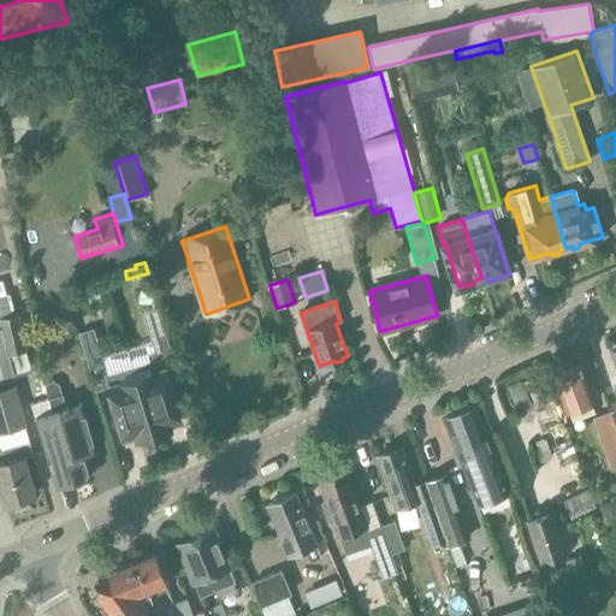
[(148,354),(150,360),(134,365),(155,434),(172,430),(170,424),(181,420),(161,359),(173,354),(169,339),(159,307),(143,312),(155,351),(148,354)]
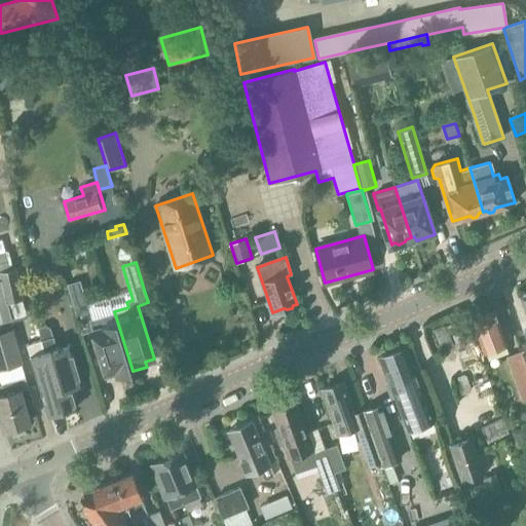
[(17,268),(0,271),(0,280),(4,303),(23,300),(17,268)]
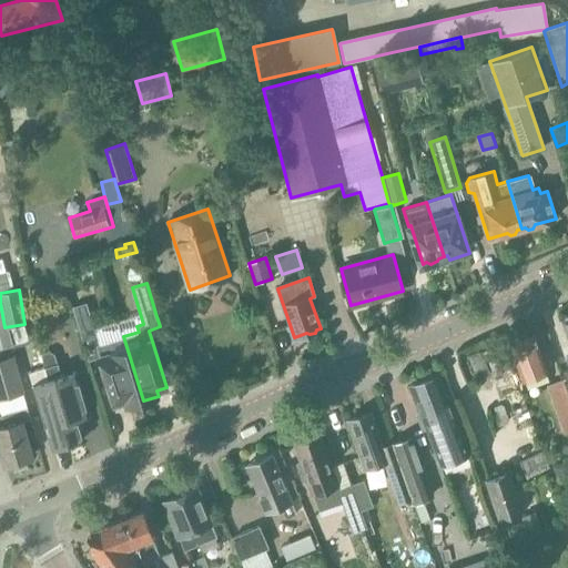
[(72,306),(81,336),(95,332),(87,302),(72,306)]
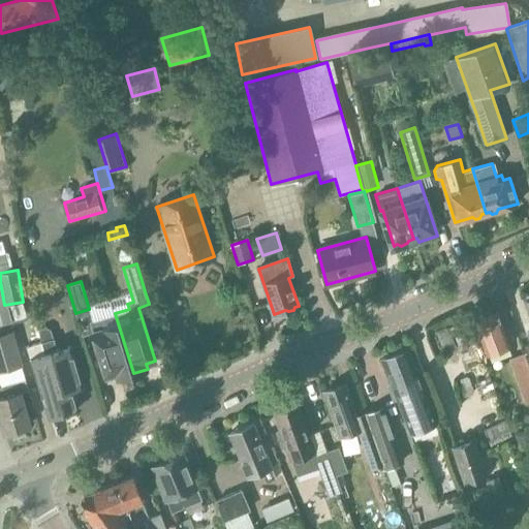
[(0,324),(9,322),(4,305),(0,290),(0,324)]
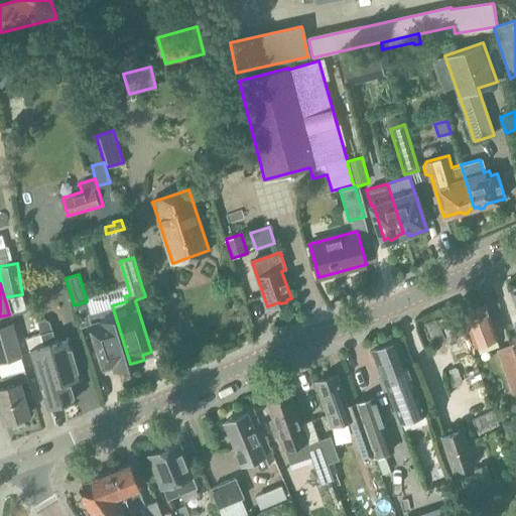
[(475,346),(486,342),(497,338),(484,304),(462,312),(471,338),(475,346)]
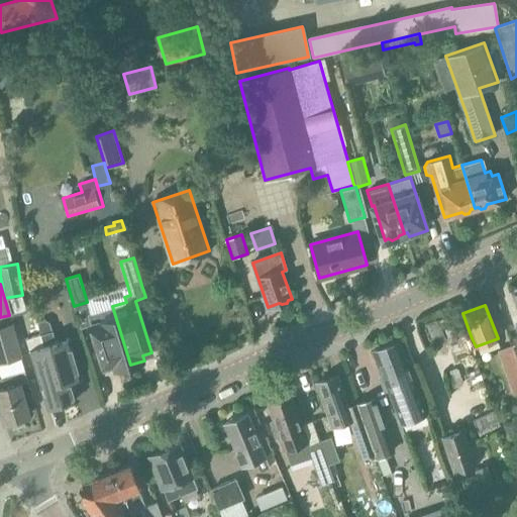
[(130,365),(112,306),(89,314),(105,368),(114,365),(116,370),(130,365)]
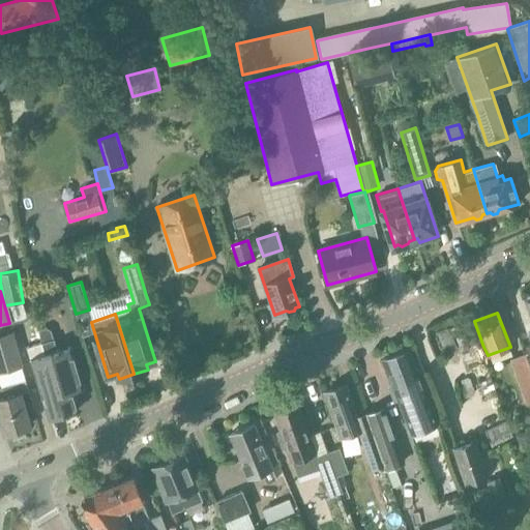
[(47,327),(40,329),(43,345),(42,345),(63,414),(80,409),(74,389),(84,386),(72,347),(58,351),(55,339),(54,339),(52,330),(47,327)]
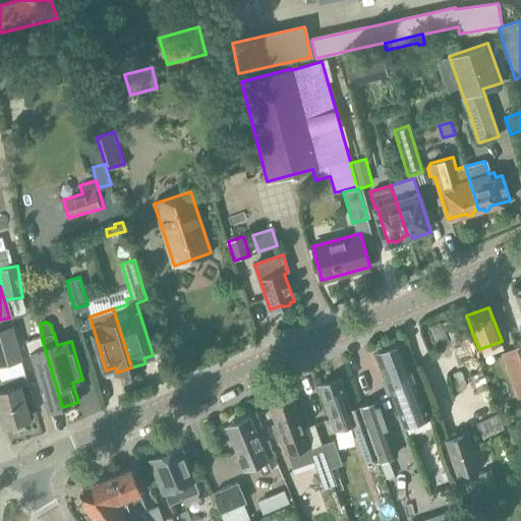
[(43,339),(40,324),(39,324),(42,337),(27,341),(49,411),(62,407),(42,339),(43,339)]
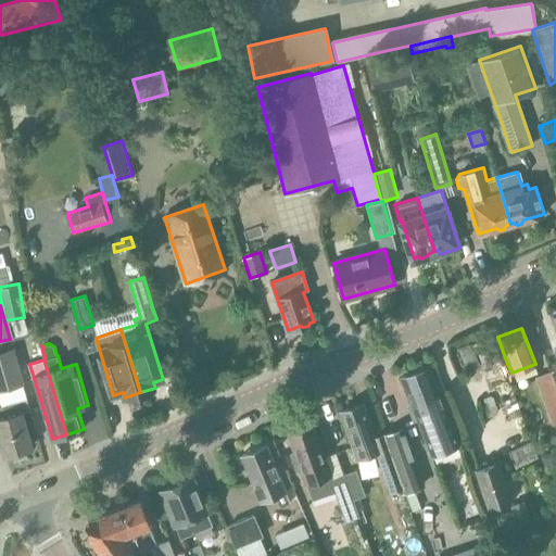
[(0,389),(22,383),(11,349),(0,352),(0,389)]
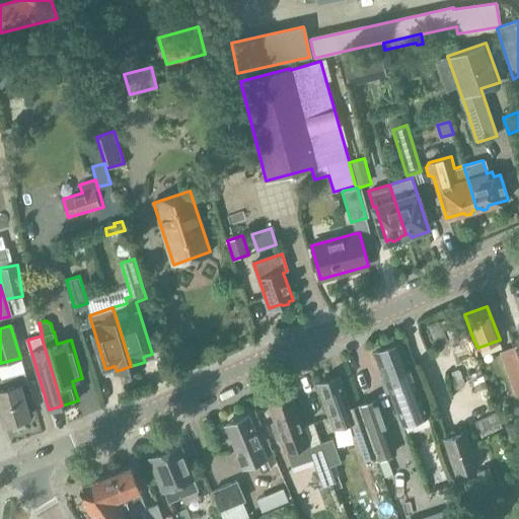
[(419,393),(420,392),(400,342),(372,353),(391,403),(393,403),(401,426),(427,416),(419,393)]
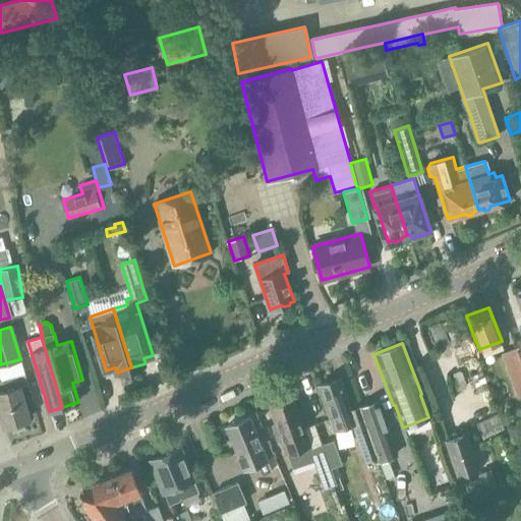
[(520,361),(515,346),(501,351),(517,397),(520,395),(520,361)]
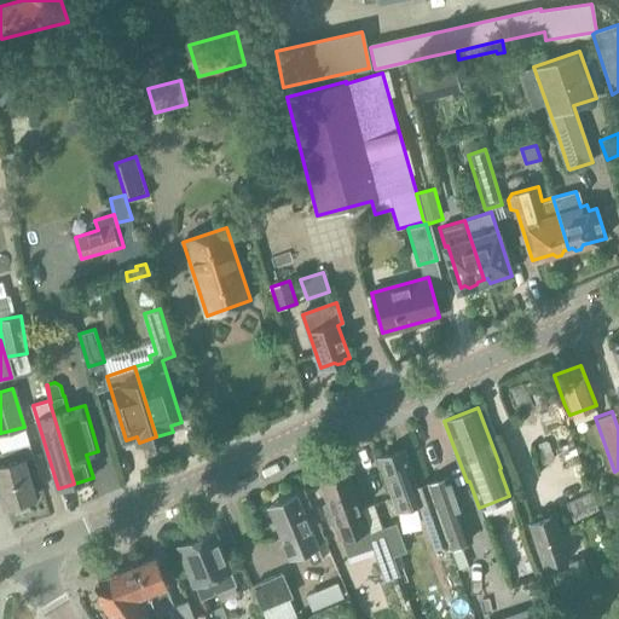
[(34,456),(29,443),(1,451),(5,463),(0,464),(0,485),(6,505),(35,497),(23,458),(34,456)]
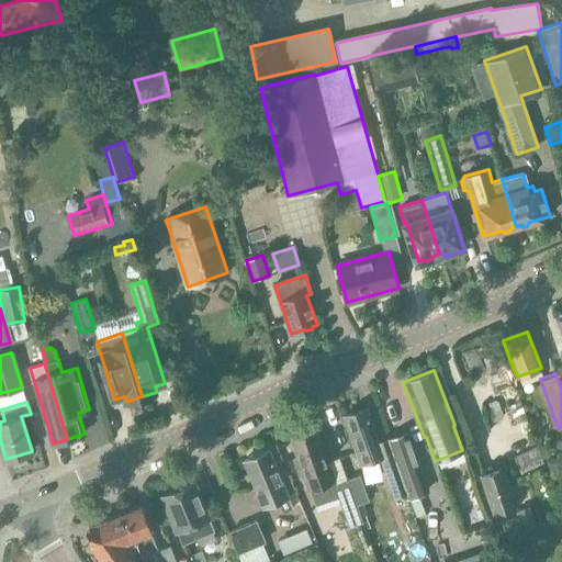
[(407,492),(403,479),(389,439),(379,442),(367,407),(345,416),(357,451),(362,464),(382,457),(396,495),(406,492),(407,492)]
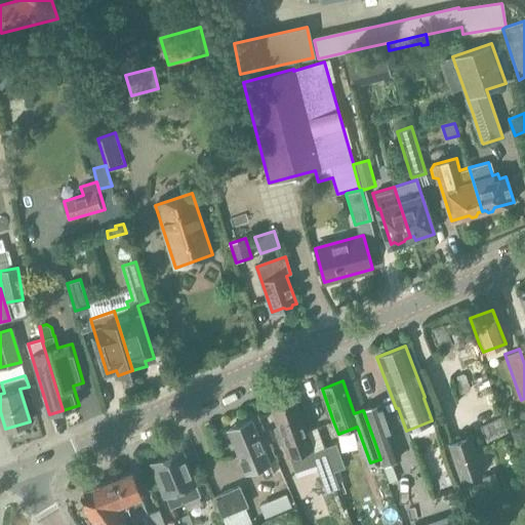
[(295,472),(316,465),(326,494),(339,489),(333,472),(334,472),(325,447),(324,448),(317,428),(306,432),(295,402),(272,411),(278,427),(273,428),(279,445),(282,445),(284,445),(286,449),(287,449),(295,472)]
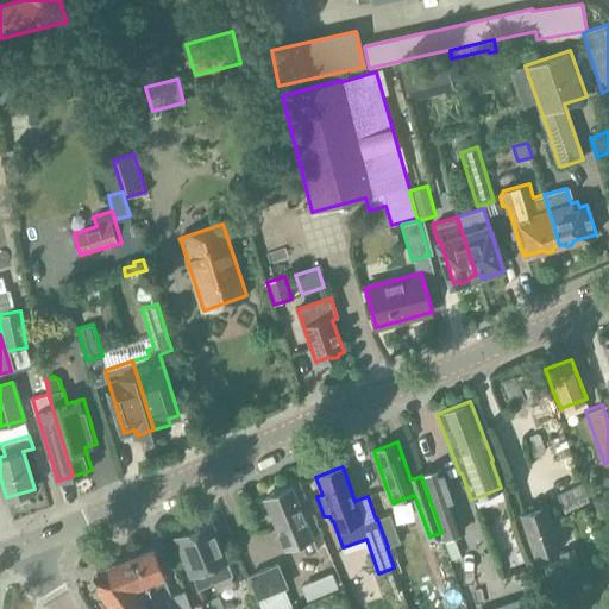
[(465,533),(456,506),(441,469),(424,476),(438,518),(437,519),(441,533),(440,533),(443,541),(465,533)]
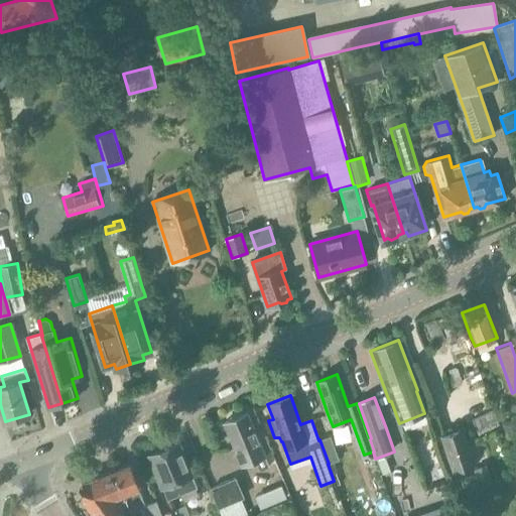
[(472,419),(479,435),(500,427),(493,410),(472,419)]
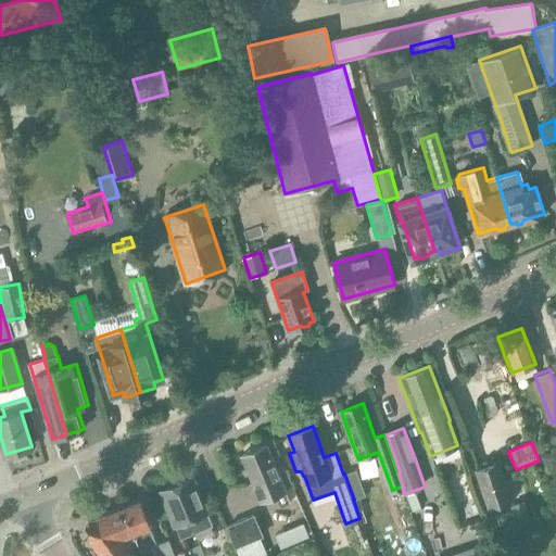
[(276,463),(273,462),(266,445),(260,449),(258,446),(247,452),(248,453),(241,456),(260,502),(275,495),(279,508),(290,504),(285,491),(278,475),(279,470),(276,463)]
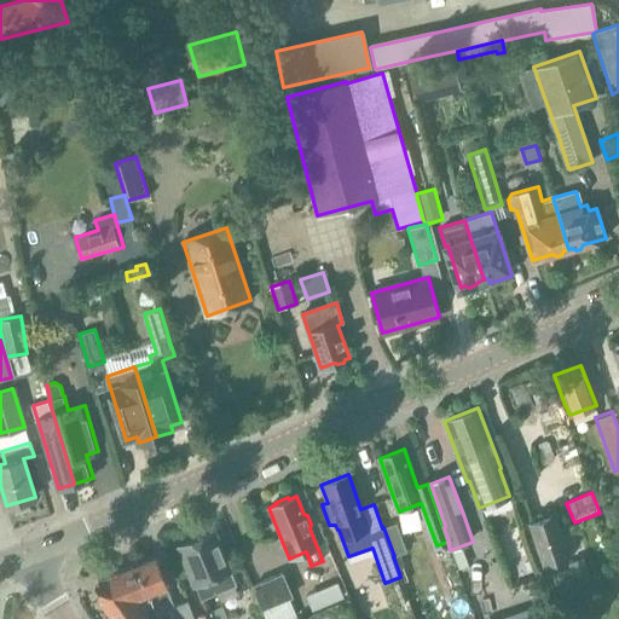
[(551,515),(530,524),(543,563),(566,556),(551,515)]
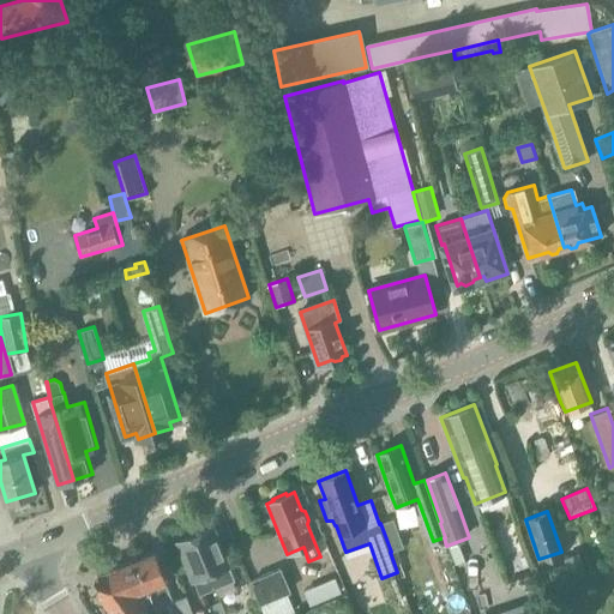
[(210,528),(175,542),(192,582),(193,581),(199,594),(232,581),(210,528)]
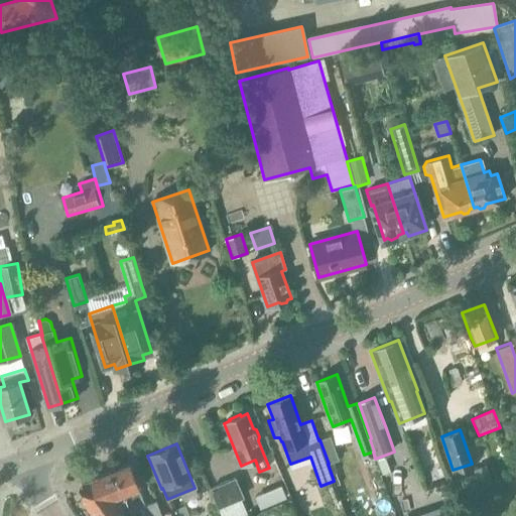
[(468,501),(481,496),(480,492),(495,486),(486,465),(473,470),(475,473),(459,479),(468,501)]
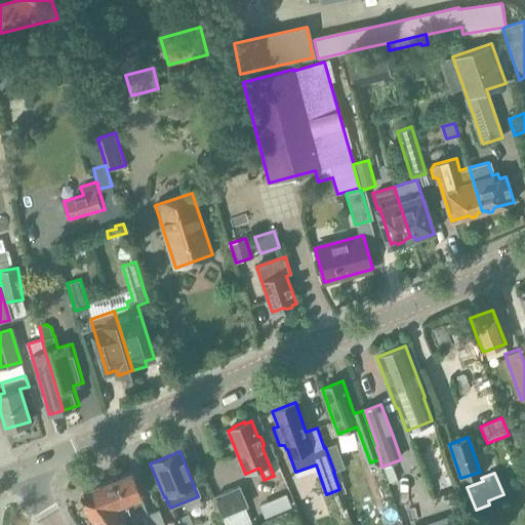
[(150,524),(145,511),(130,474),(115,480),(123,501),(125,500),(131,517),(135,515),(137,522),(139,524),(150,524)]
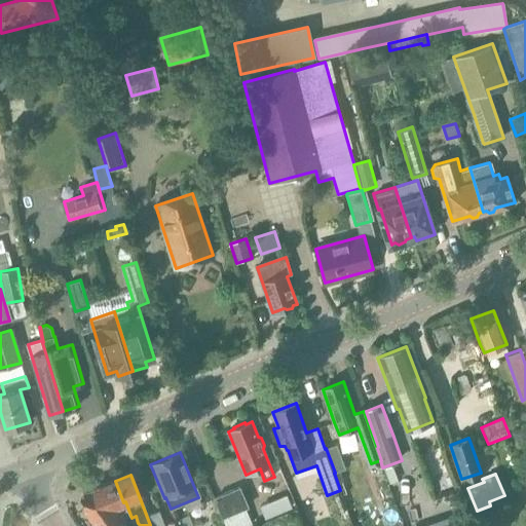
[(99,525),(113,525),(117,523),(122,524),(124,525),(140,525),(138,523),(136,516),(132,518),(125,501),(123,502),(115,481),(83,494),(82,502),(99,525)]
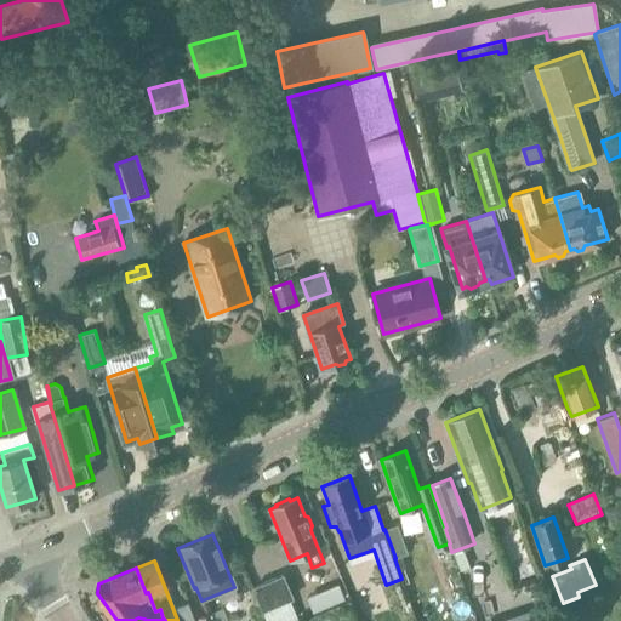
[(281,577),(256,588),(263,608),(290,597),(281,577)]
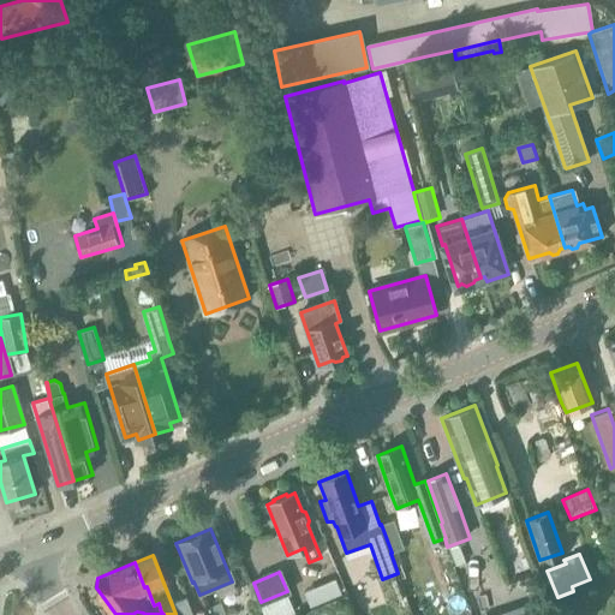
[(328,598),(342,592),(335,578),(321,584),(328,598)]
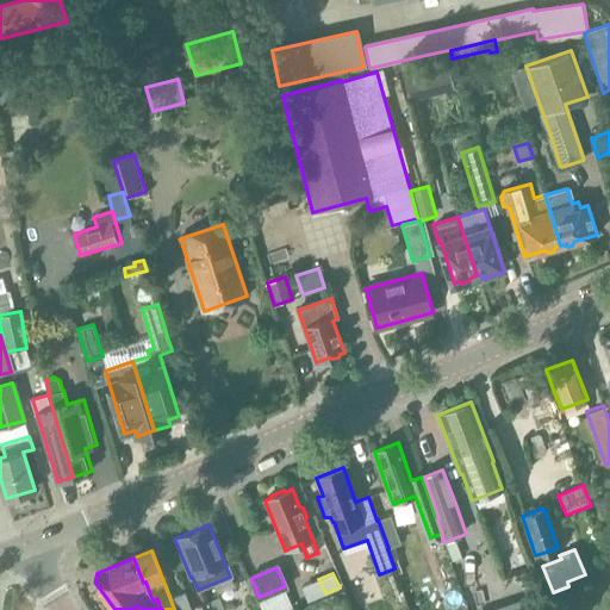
[(527,598),(518,601),(521,609),(542,609),(548,609),(543,596),(542,593),(537,582),(524,586),(523,586),(523,587),(527,598)]
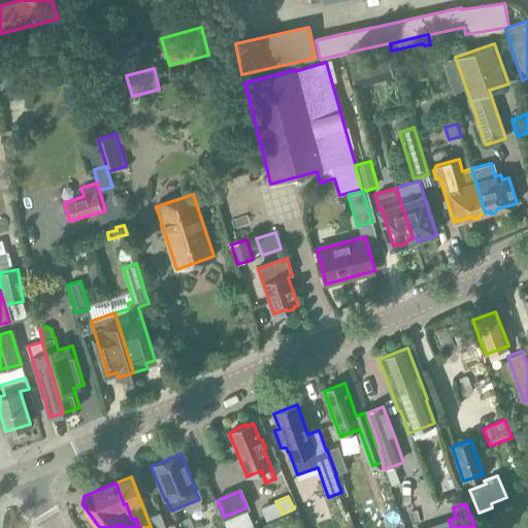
[(164,527),(166,527),(159,508),(145,514),(151,527),(164,527)]
